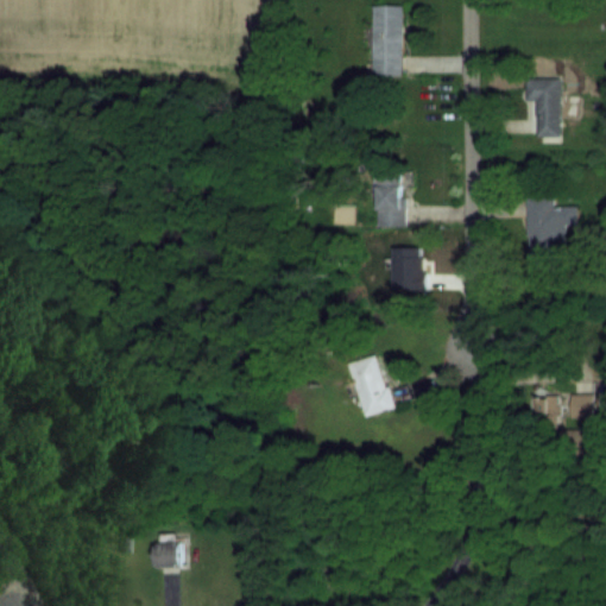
[(403,6),(372,6),(372,75),(403,75),(403,6)]
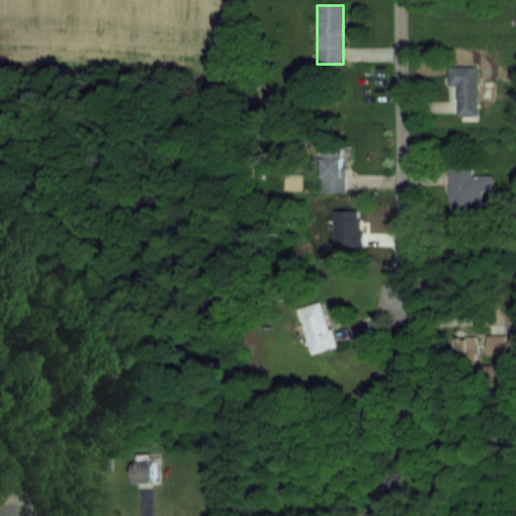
[(477,116),(477,67),(448,67),(448,86),(456,86),(456,116),(477,116)]
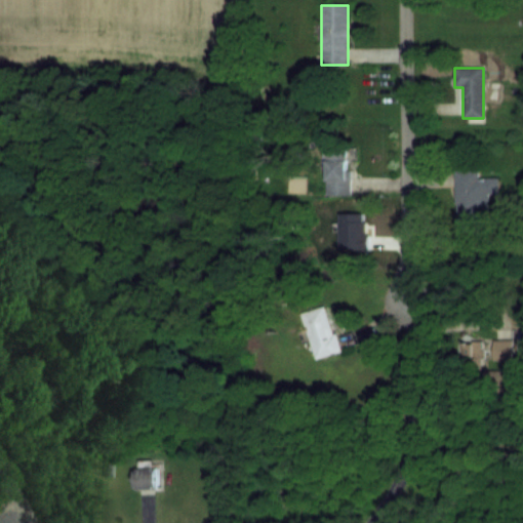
[(325,194),(350,194),(350,149),(325,149),(325,194)]
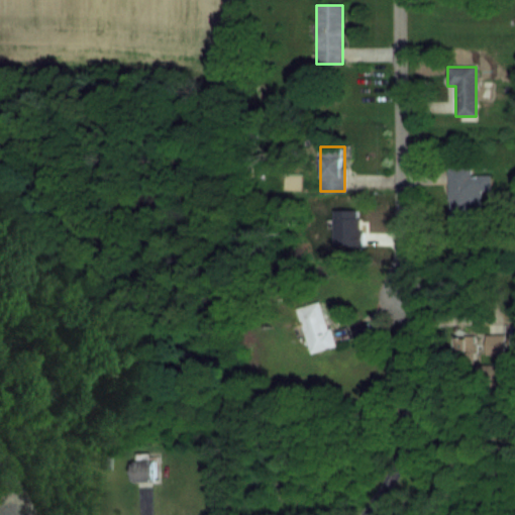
[(471,169),(447,169),(447,214),(480,214),(480,193),(489,193),(489,177),(471,177),(471,169)]
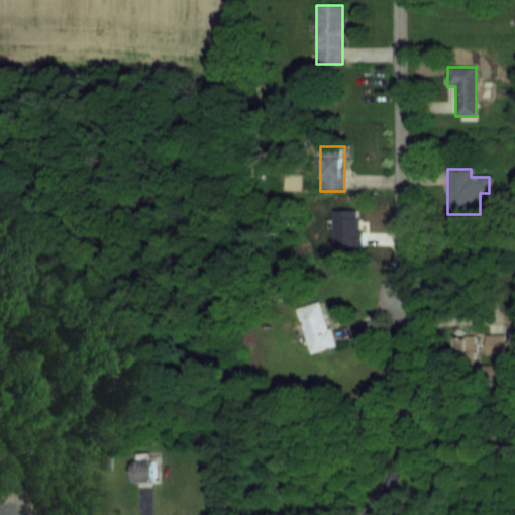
[(308,353),(332,347),(321,303),(297,309),(308,353)]
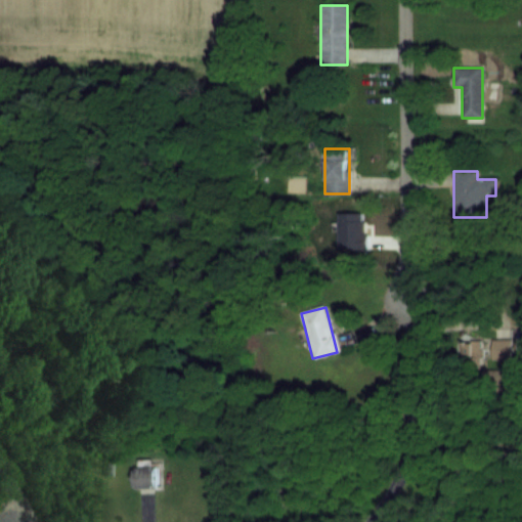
[(491,341),(491,360),(510,360),(510,341),(491,341)]
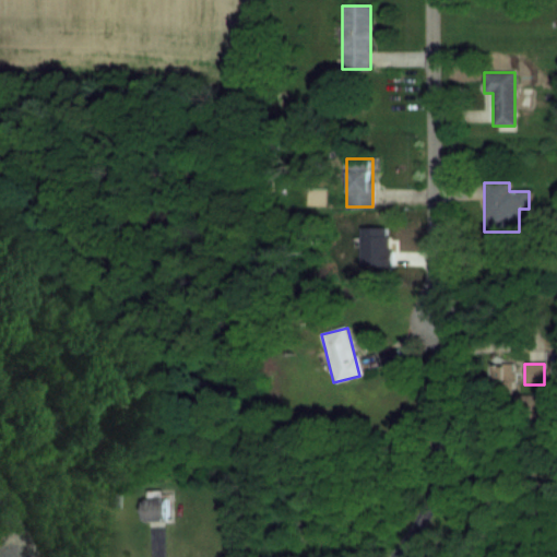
[(514,387),(514,366),(493,366),(493,387),(514,387)]
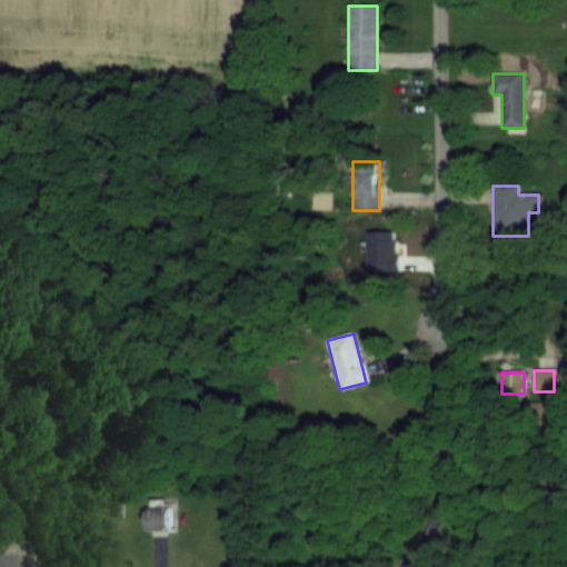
[(554,404),(533,404),(533,428),(554,428),(554,404)]
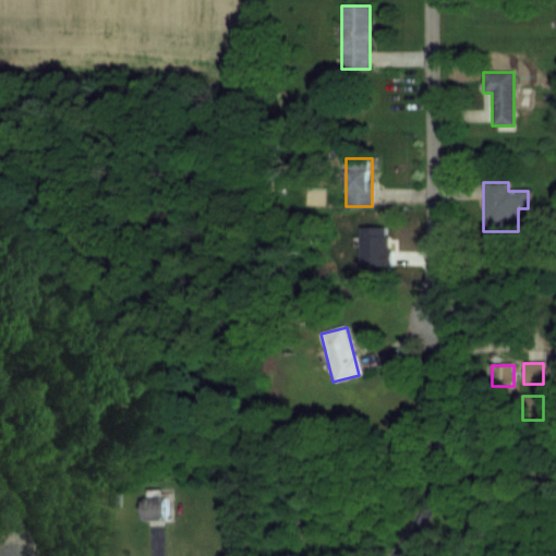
[(167,520),(167,491),(143,491),(143,520),(167,520)]
